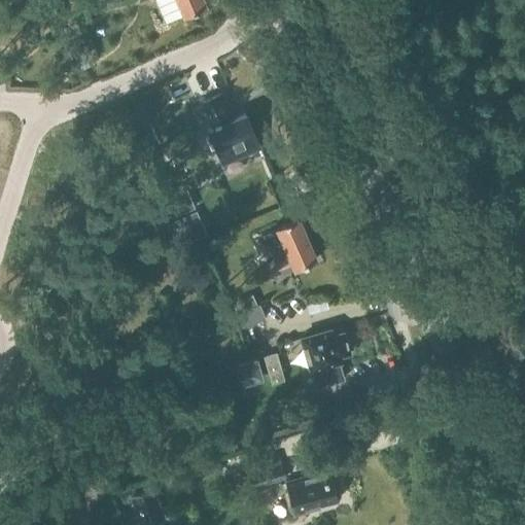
[(176,0),(184,16),(205,7),(202,0),(176,0)]
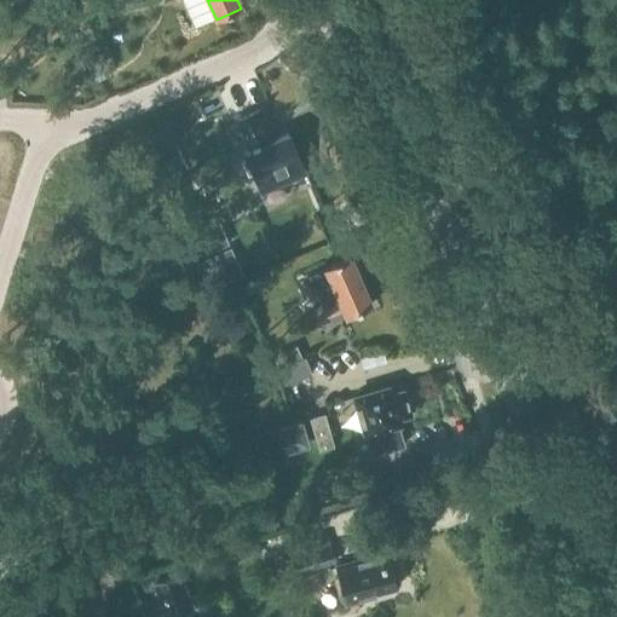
[(263,195),(305,176),(288,136),(274,142),(260,113),(236,124),(249,154),(244,155),(263,195)]
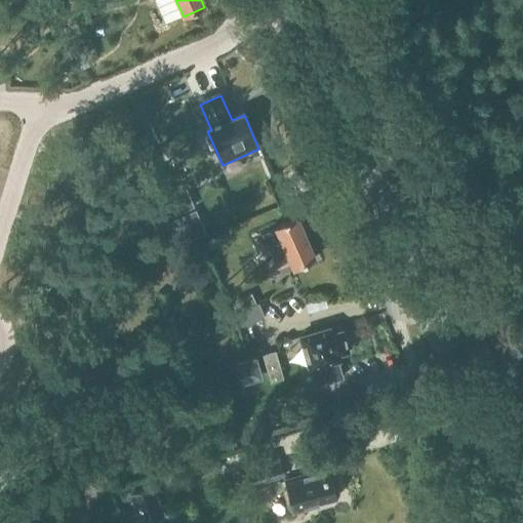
[(182,185),(159,195),(169,218),(192,208),(182,185)]
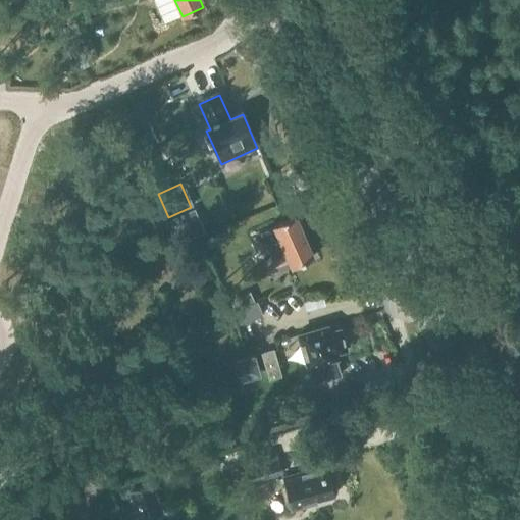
[(203,234),(193,210),(169,220),(179,243),(203,234)]
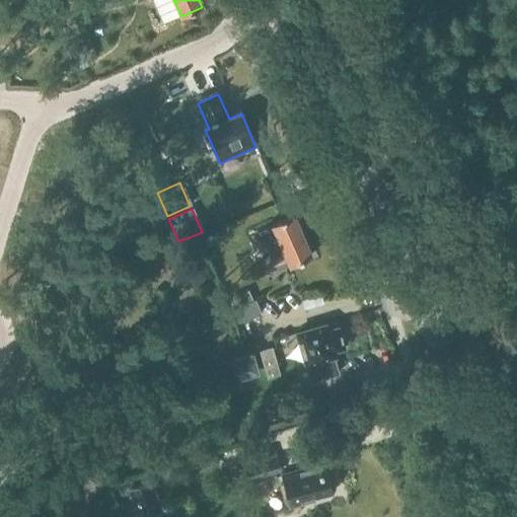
[(271,226),(278,240),(260,249),(266,262),(265,262),(271,275),(290,266),(290,267),(310,257),(310,255),(306,257),(300,244),(303,243),(291,217),(271,226)]
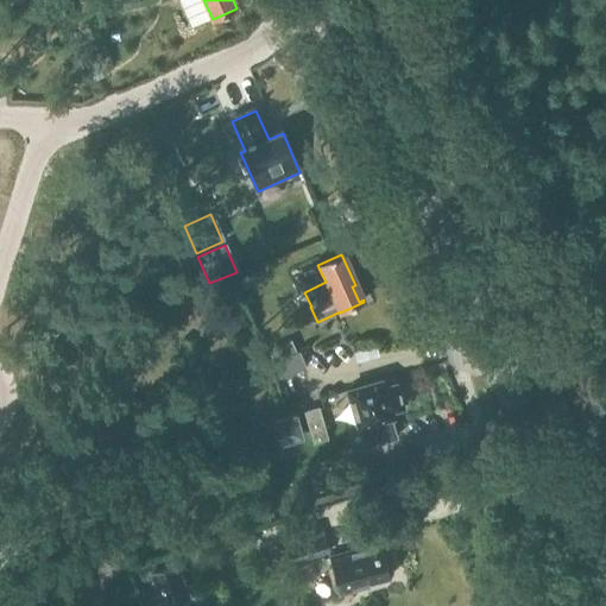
[(364,363),(361,351),(352,353),(355,365),(364,363)]
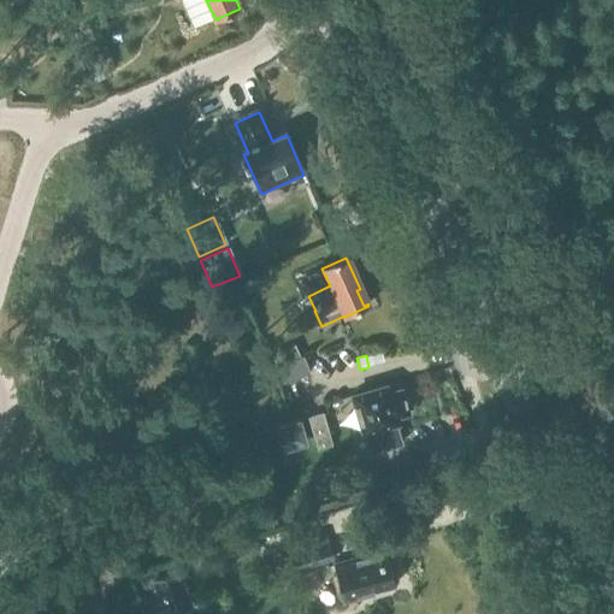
[(282,384),(308,373),(301,356),(275,369),(282,384)]
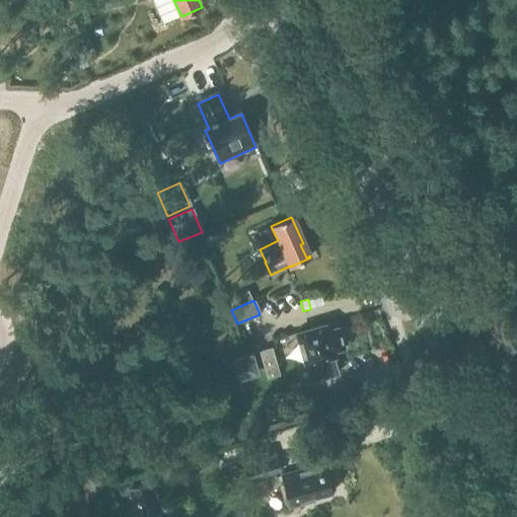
[(327,325),(298,335),(308,366),(309,365),(314,382),(341,374),(336,357),(337,357),(335,351),(345,348),(339,328),(328,331),(327,325)]
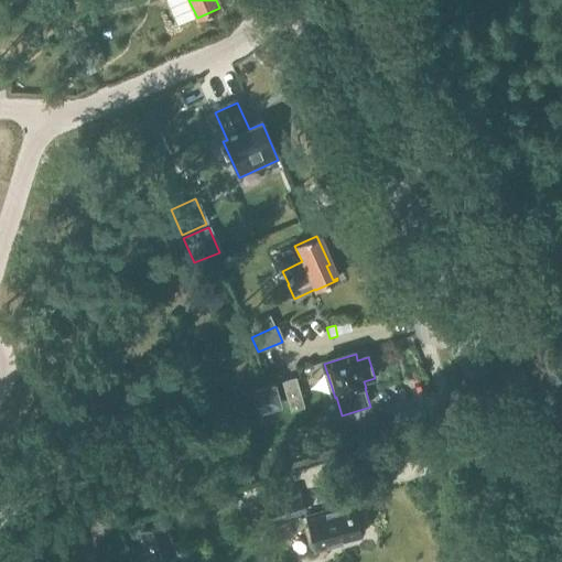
[(305,409),(298,380),(285,385),(293,412),(305,409)]
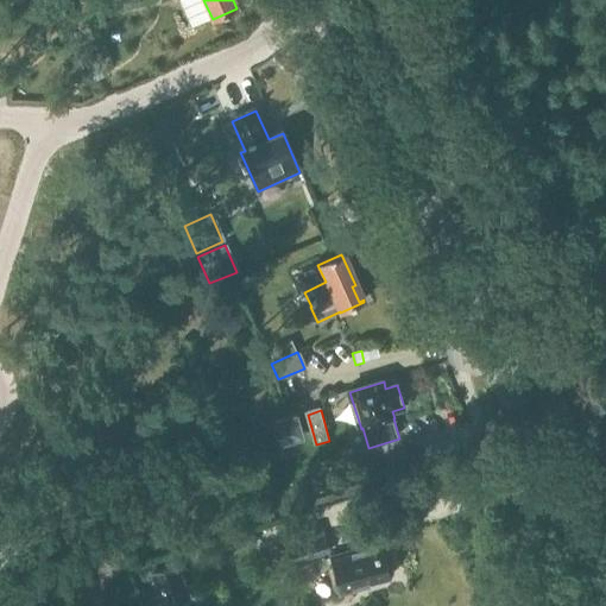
[(283,446),(304,440),(298,418),(277,424),(283,446)]
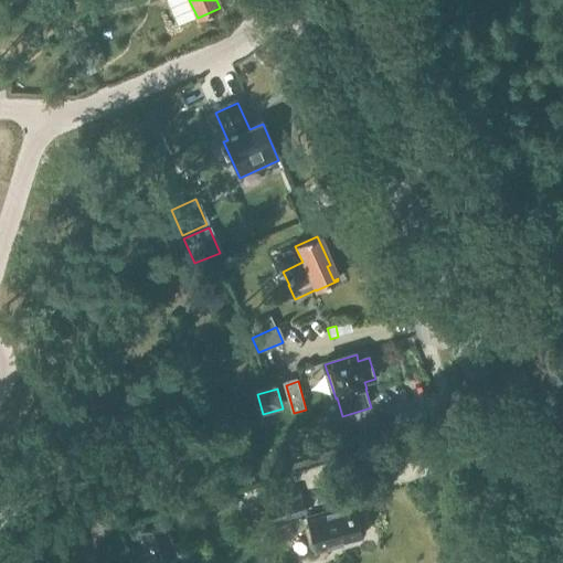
[(271,526),(308,514),(304,501),(286,506),(283,497),(266,501),(268,511),(267,511),(271,526)]
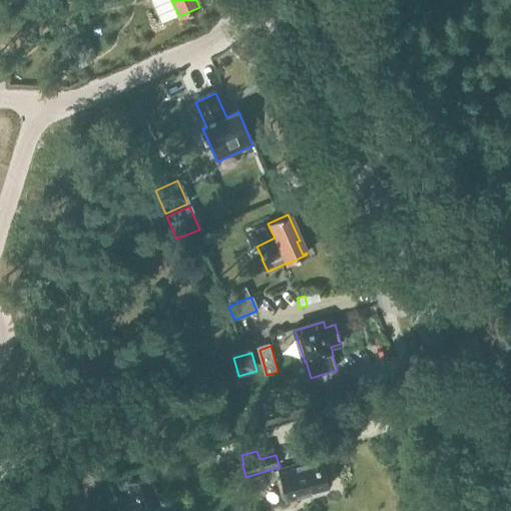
[(309,493),(328,487),(326,482),(327,478),(326,472),(323,469),(320,460),(273,474),(275,479),(279,478),(285,500),(296,496),(297,499),(310,495),(309,493)]
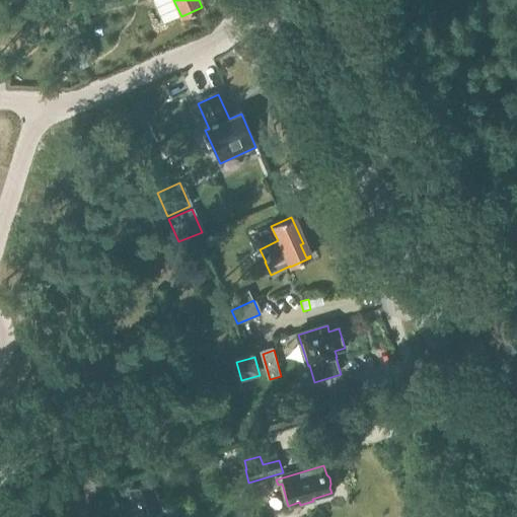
[(149,486),(128,494),(136,516),(148,516),(146,513),(157,509),(149,486)]
